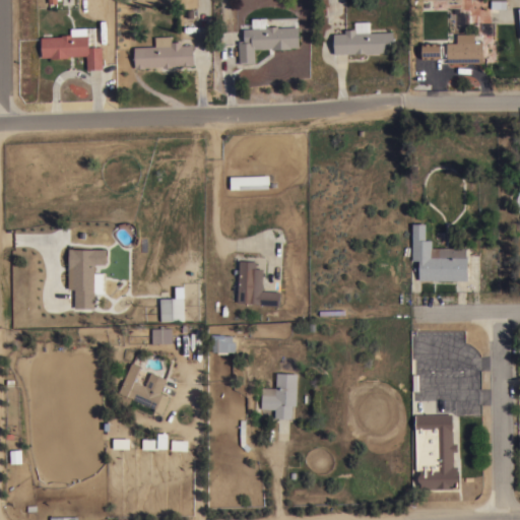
[(491,0),(506,0),(506,8),(491,8),(491,0)]
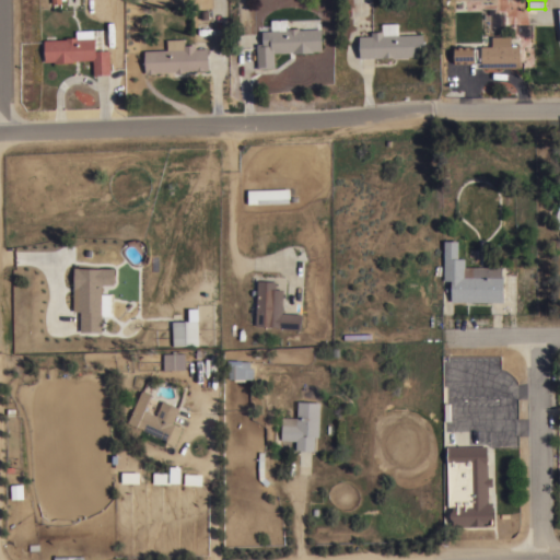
[(263,43),(261,31),(288,30),(288,27),(299,27),(299,28),(322,27),(323,49),(313,50),(313,51),(292,53),(292,51),(273,53),(275,67),(257,68),(256,43),(263,43)]
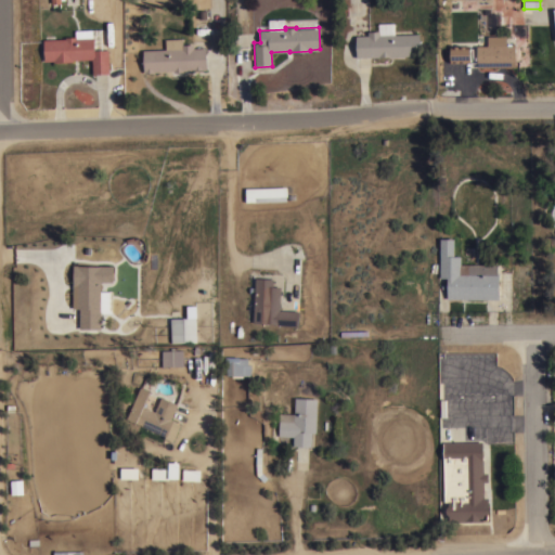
[(65,38),(65,37),(75,36),(75,29),(92,29),(92,37),(93,37),(94,50),(108,49),(110,73),(92,74),(92,59),(74,60),(74,61),(53,62),(53,61),(43,61),(42,39),(65,38)]
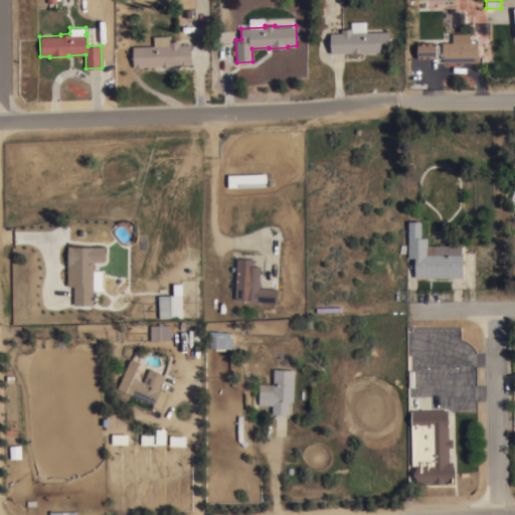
[(330,32),(341,32),(341,28),(352,28),(352,32),(389,30),(389,51),(375,51),(375,52),(360,53),(360,52),(331,53),(330,32)]
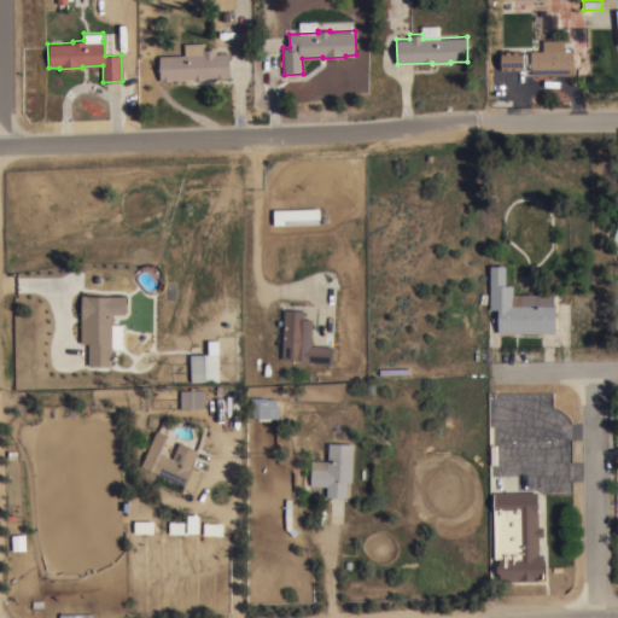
[(531,50),(542,50),(542,40),(564,39),(564,50),(573,50),(573,74),(531,75),(531,50)]
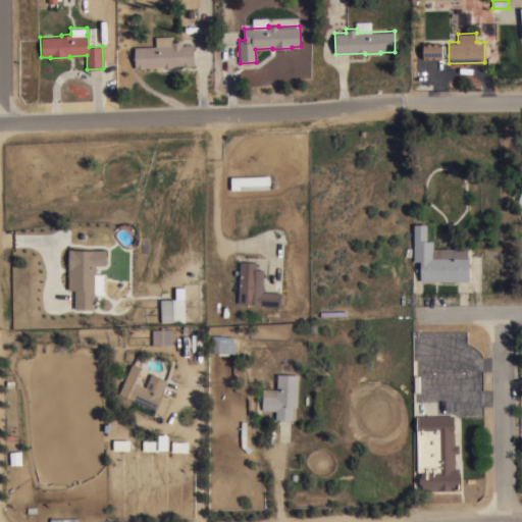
[(155,46),(155,36),(171,35),(171,41),(181,41),(181,45),(194,44),(195,65),(172,66),(163,67),(163,66),(145,67),(136,68),(136,67),(135,67),(134,46),(155,46)]
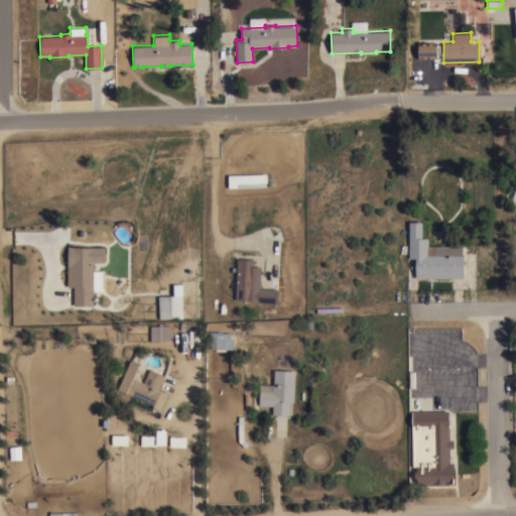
[(418,42),(437,42),(437,58),(418,58),(418,42)]
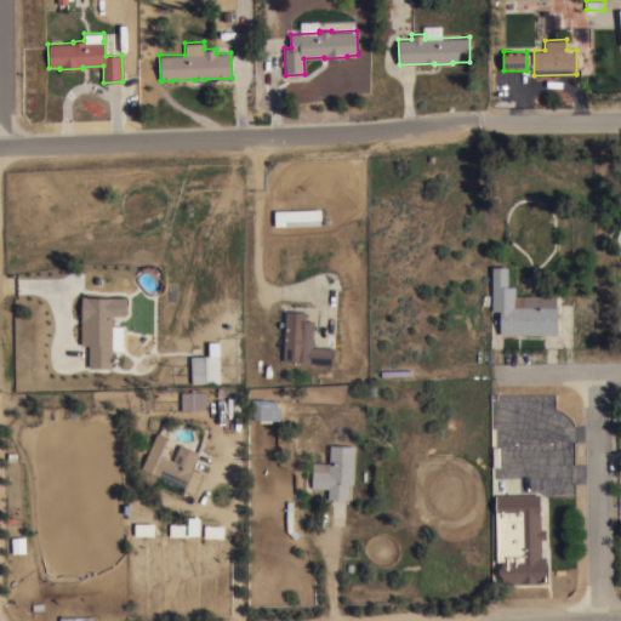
[(272,227),(319,224),(318,209),(272,210),(272,227)]
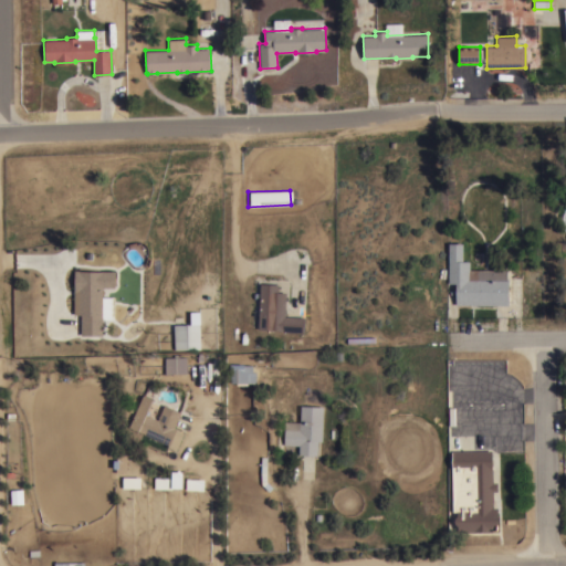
[(456,293),(450,293),(450,289),(456,289),(456,282),(448,282),(448,242),(463,242),(462,261),(470,261),(470,269),(507,269),(507,278),(509,278),(509,305),(456,304),(456,293)]
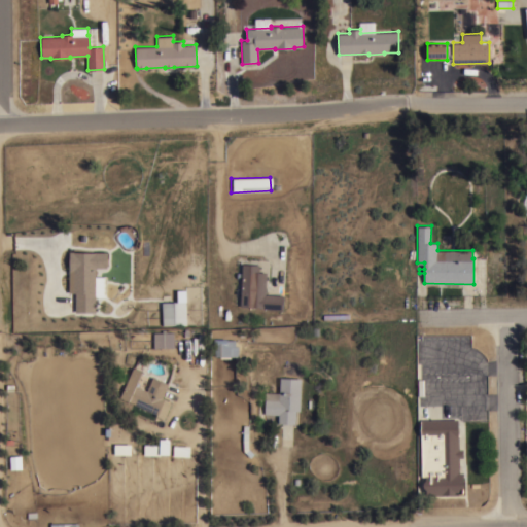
[(69,251),(73,251),(95,252),(95,251),(107,251),(106,267),(96,267),(95,276),(105,276),(105,286),(95,286),(95,299),(96,299),(96,303),(95,303),(95,312),(74,311),(75,292),(68,292),(69,251)]
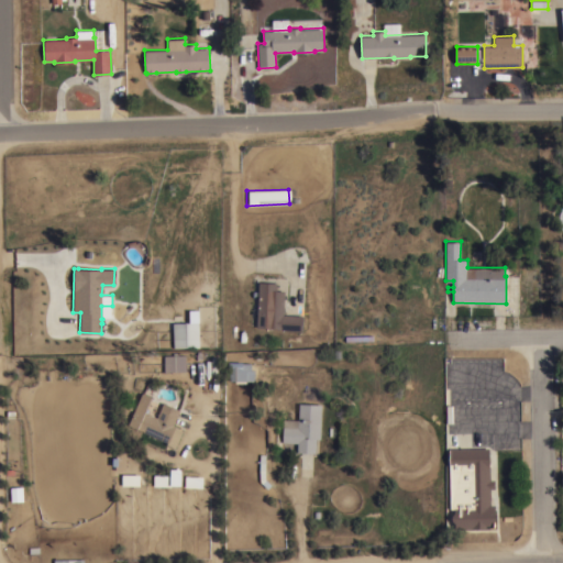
[(277,283),(277,290),(285,290),(284,315),(304,316),(302,330),(282,329),(282,328),(256,327),(258,282),(277,283)]
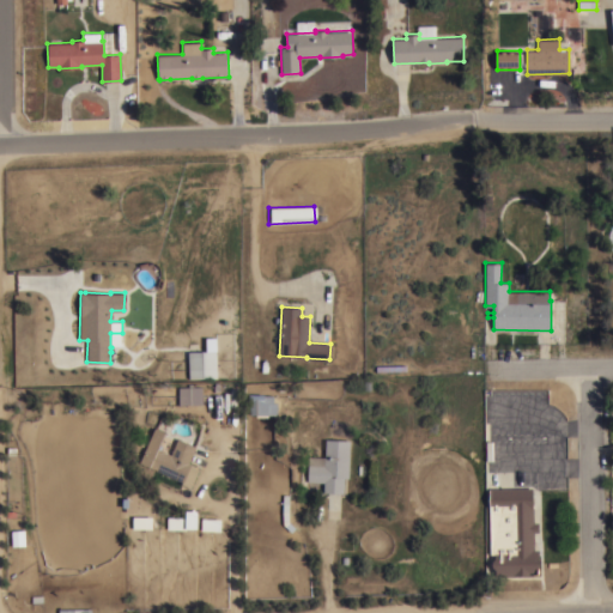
[(217,350),(217,377),(188,378),(188,351),(217,350)]
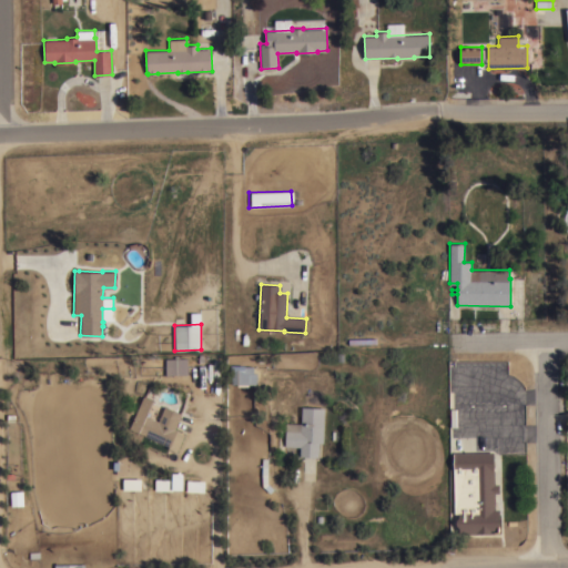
[(165,358),(174,357),(174,354),(180,354),(180,357),(188,357),(188,374),(165,375),(165,358)]
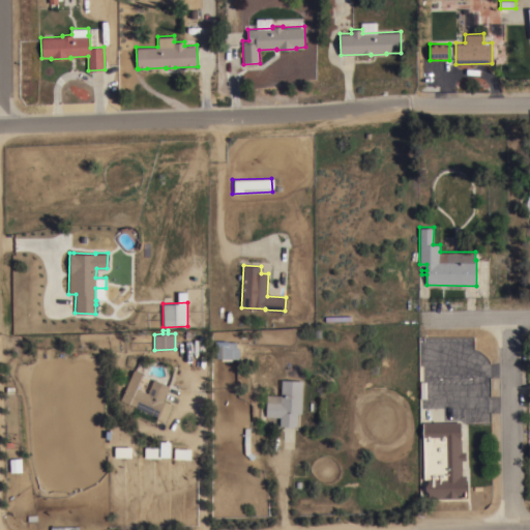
[(215,348),(215,341),(228,341),(236,342),(236,348),(239,348),(239,358),(215,358),(215,348)]
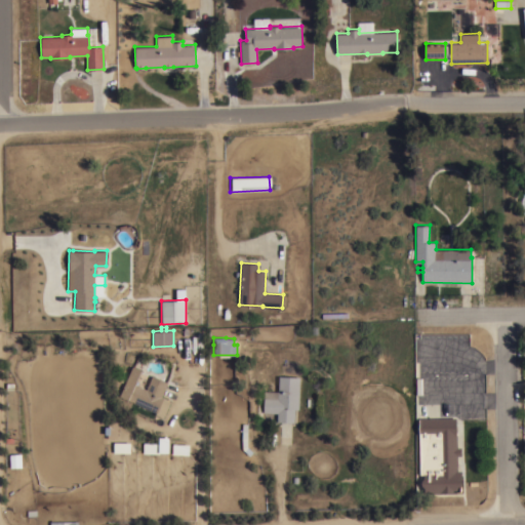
[(119,396),(132,365),(142,369),(135,384),(146,389),(152,374),(168,381),(162,396),(164,397),(164,398),(170,401),(163,417),(155,414),(156,412),(119,396)]
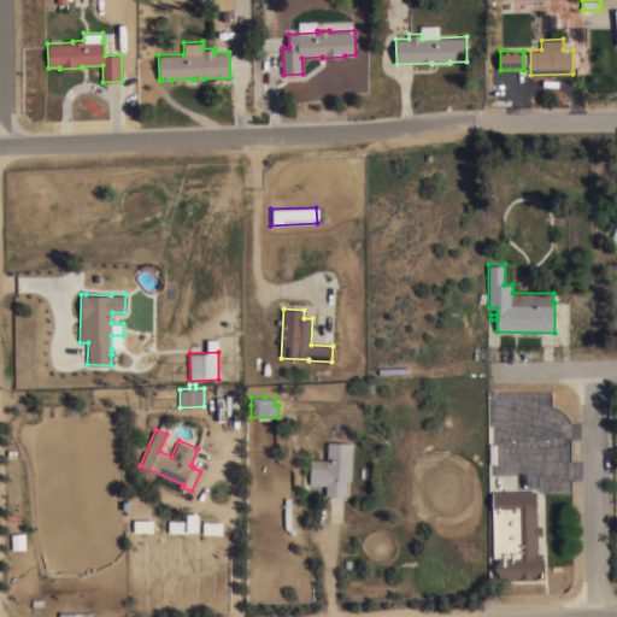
[(328,441),(352,442),(351,481),(346,481),(346,495),(325,495),(325,485),(310,485),(310,460),(327,460),(328,441)]
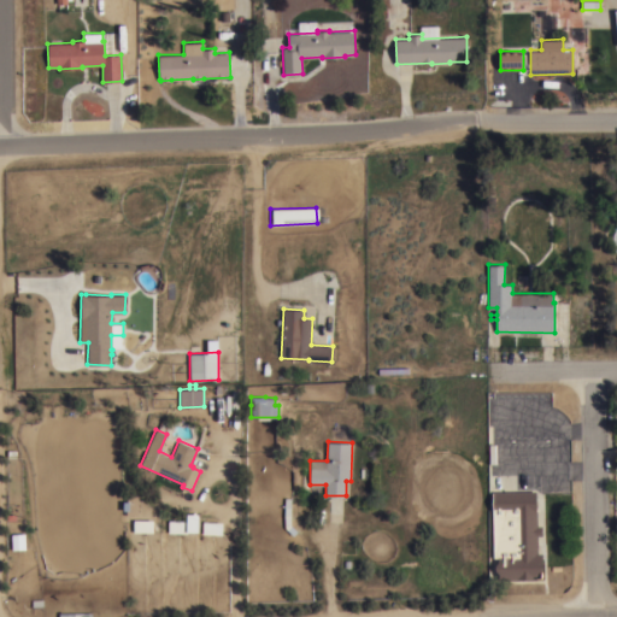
[(536,491),(536,526),(542,524),(542,534),(538,535),(538,553),(542,552),(542,571),(541,571),(541,577),(535,577),(535,579),(499,579),(499,573),(495,570),(495,564),(498,562),(498,557),(493,558),(492,492),(536,491)]
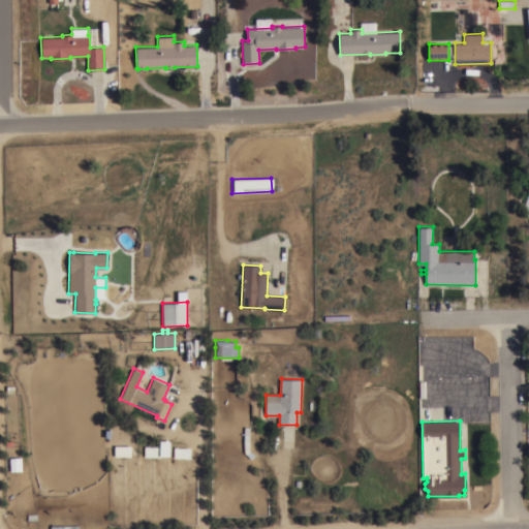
[(119,424),(119,441),(109,441),(109,423),(119,424)]
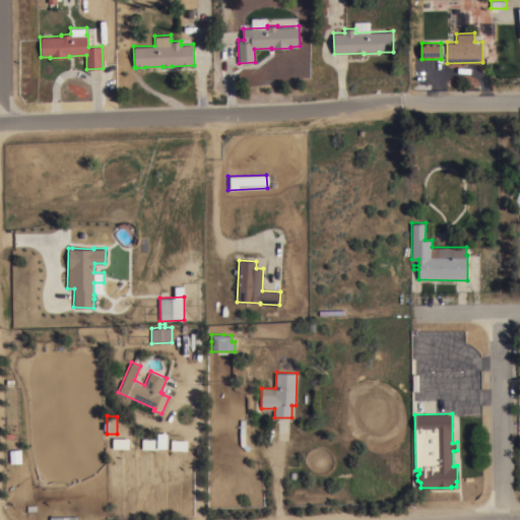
[(157,433),(168,434),(168,449),(141,448),(142,438),(157,438),(157,433)]
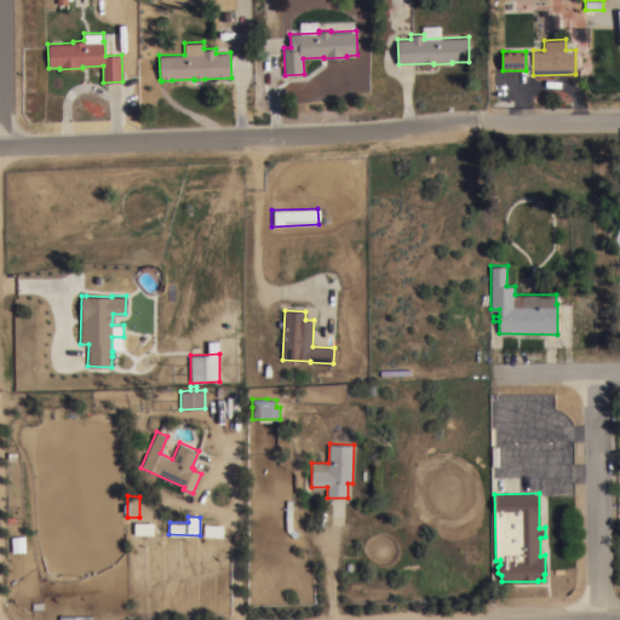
[(155,522),(154,534),(135,534),(135,522),(155,522)]
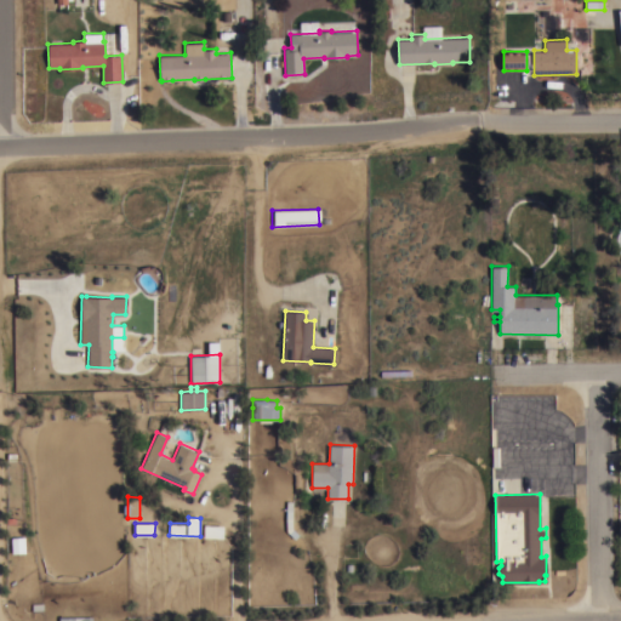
[(224,525),(223,537),(204,536),(204,524),(224,525)]
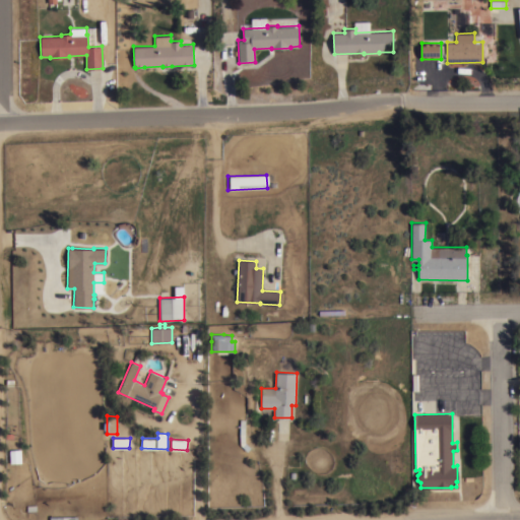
[(9,450),(20,449),(21,462),(9,463),(9,450)]
